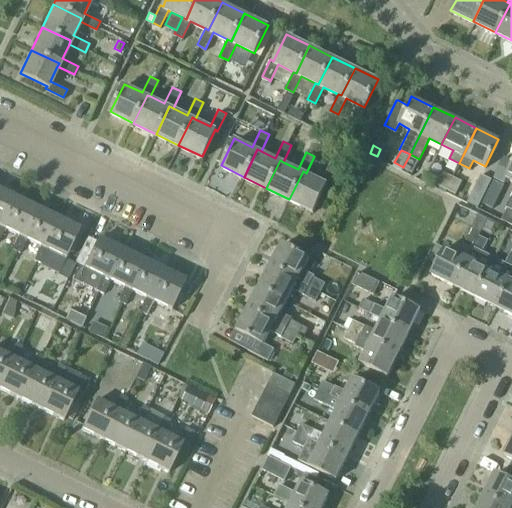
[(410,154),(403,167),(413,171),(419,159),(410,154)]
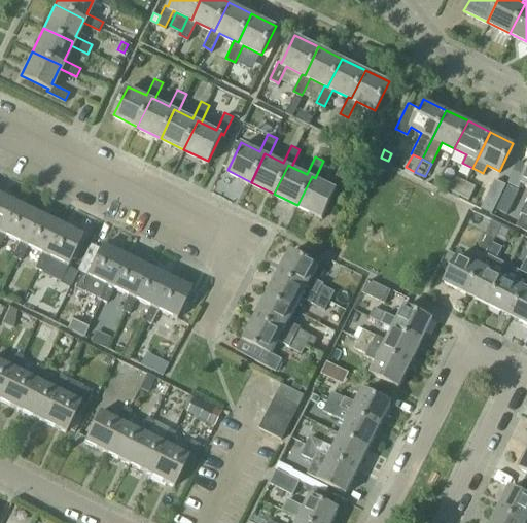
[(518,160),(507,181),(510,181),(518,186),(521,181),(526,184),(526,198),(521,211),(522,212),(526,214),(526,164),(519,161),(518,160)]
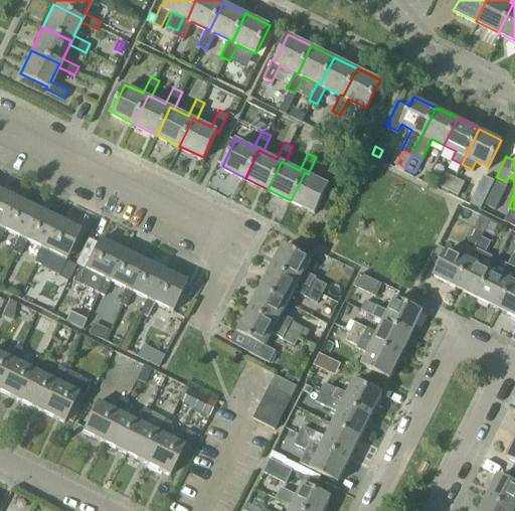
[(322,181),(308,174),(305,172),(291,200),(314,211),(327,184),(330,186),(338,168),(330,164),(322,181)]
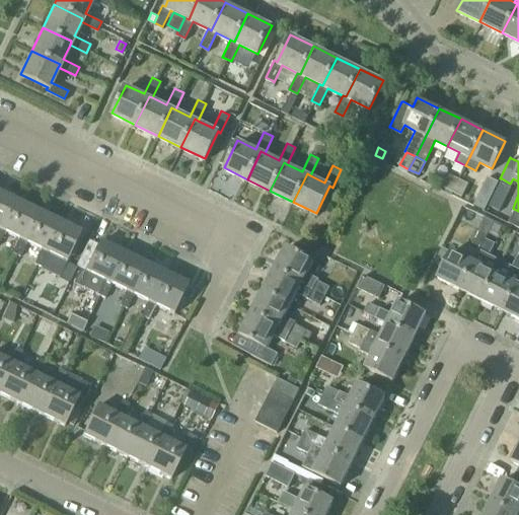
[(453,191),(459,177),(449,172),(442,186),(453,191)]
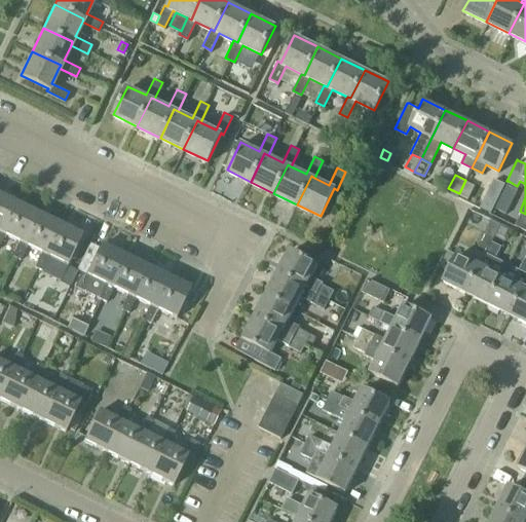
[(479,206),(490,211),(504,182),(493,177),(479,206)]
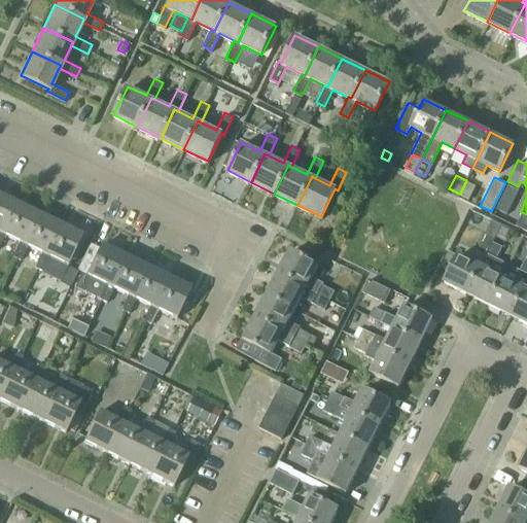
[(476,185),(466,180),(460,194),(468,199),(476,185)]
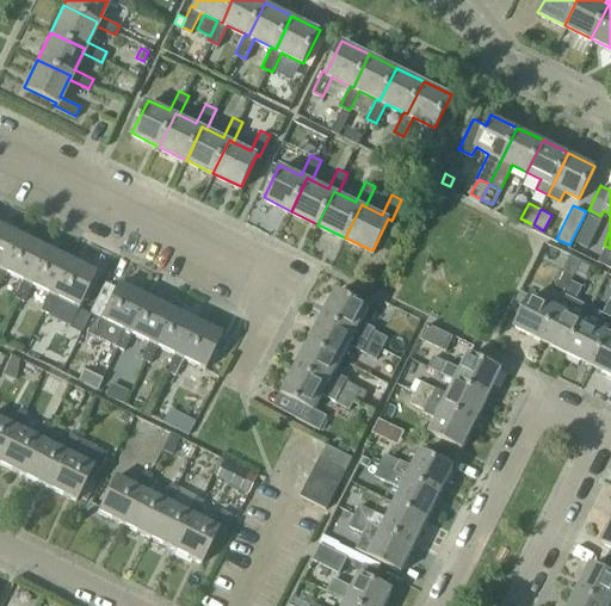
[(0,266),(17,233),(0,224),(0,266)]
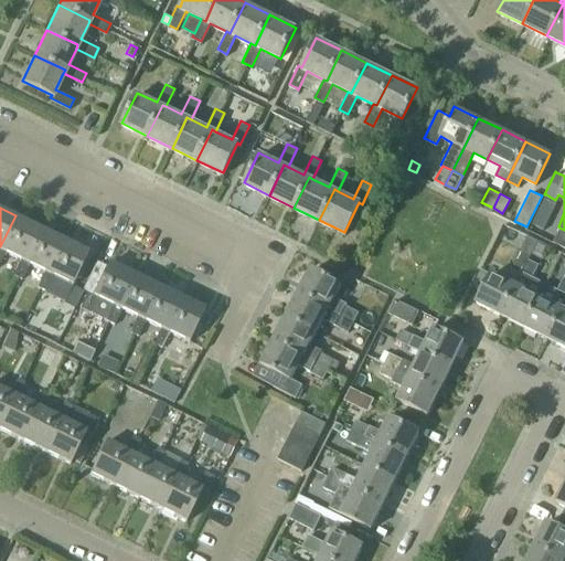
[(0,246),(0,258),(4,250),(20,257),(23,260),(40,228),(16,215),(0,246)]
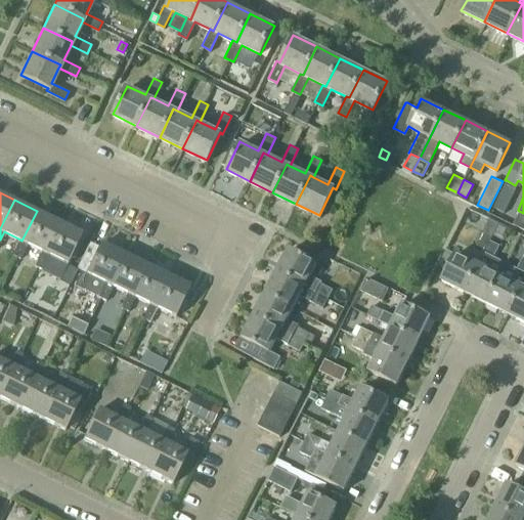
[(494,200),(491,207),(504,212),(507,206),(494,200)]
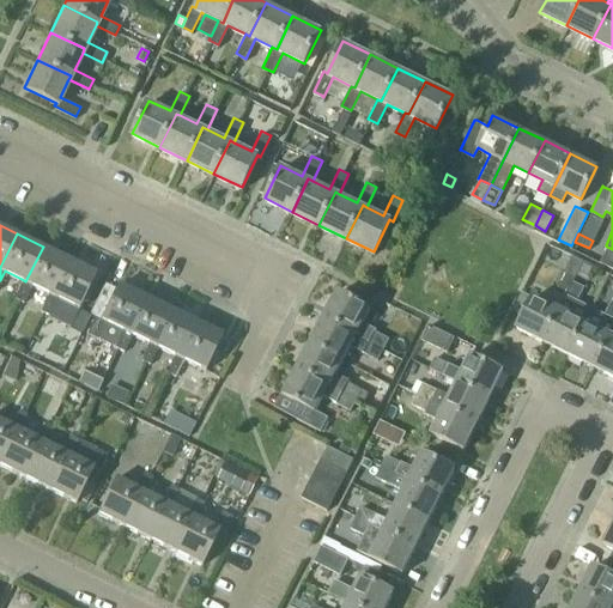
[(25,281),(22,279),(14,297),(23,301),(30,284),(47,291),(52,293),(68,259),(43,247),(25,281)]
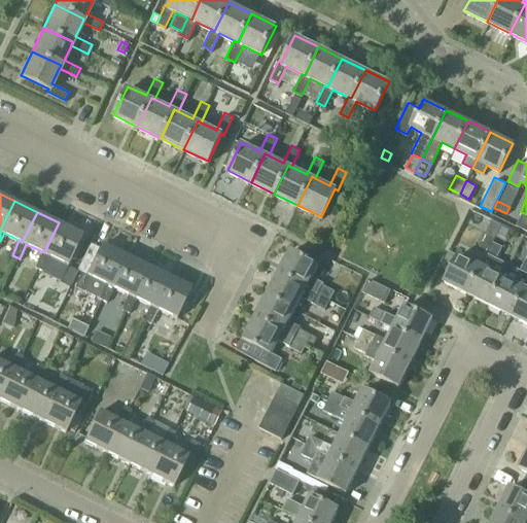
[(522,212),(516,224),(525,230),(526,224),(526,214),(522,212)]
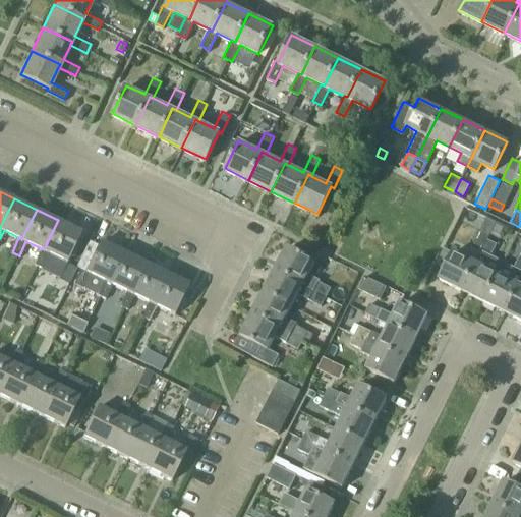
[(486,216),(472,245),(481,249),(487,238),(490,232),(496,220),(486,216)]
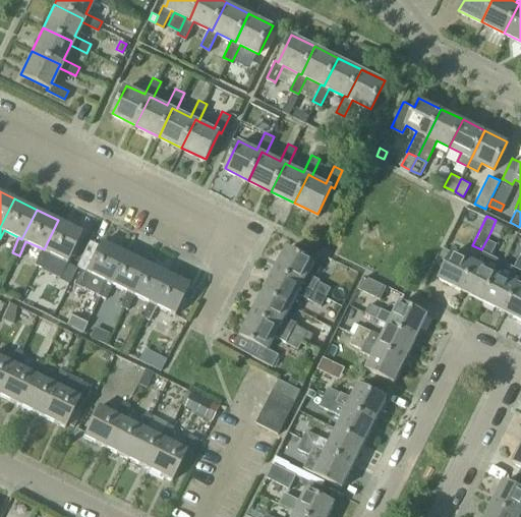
[(80,231),(58,220),(44,249),(40,247),(34,263),(41,266),(40,268),(59,277),(59,275),(66,261),(80,231)]
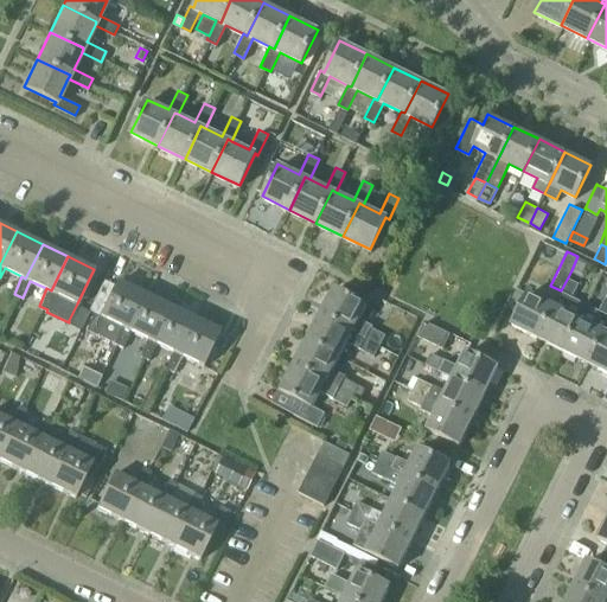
[(577,256),(572,270),(580,275),(587,261),(577,256)]
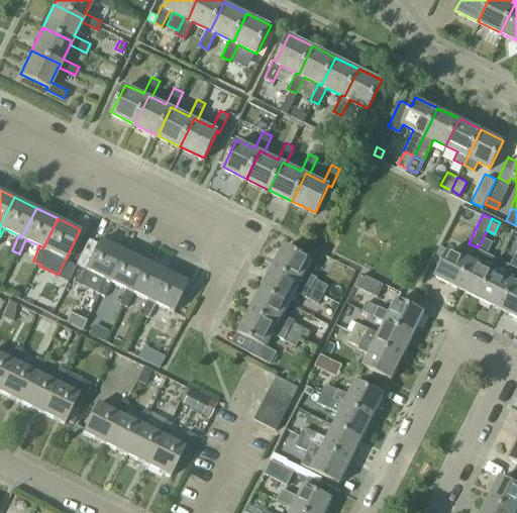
[(472,260),(457,287),(480,297),(499,259),(487,251),(492,240),(484,236),(478,247),(477,248),(472,260)]
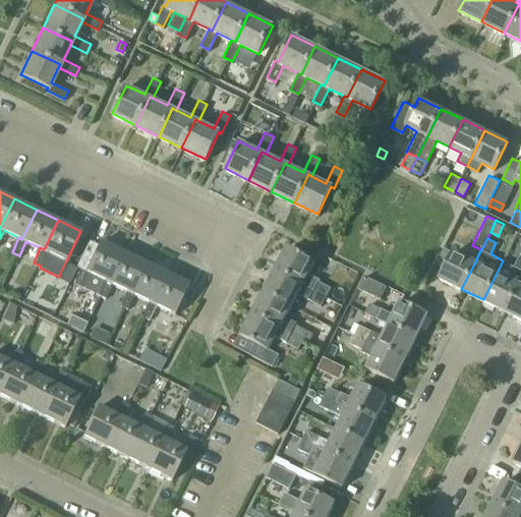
[(99,240),(98,243),(88,239),(75,265),(76,265),(80,267),(72,282),(82,286),(90,272),(104,279),(107,281),(121,250),(99,240)]
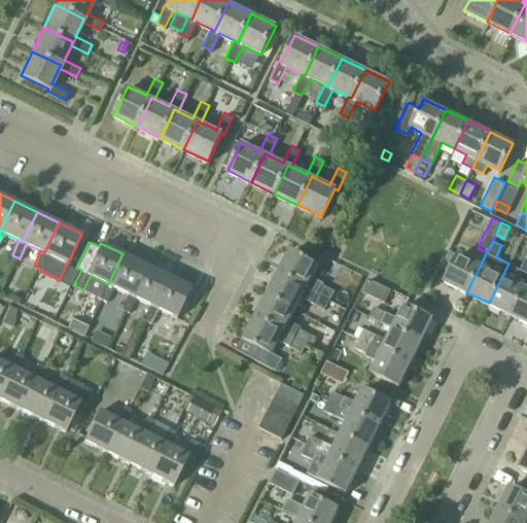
[(466,292),(481,265),(486,253),(487,252),(478,248),(477,247),(470,259),(458,253),(457,253),(449,270),(444,280),(466,292)]
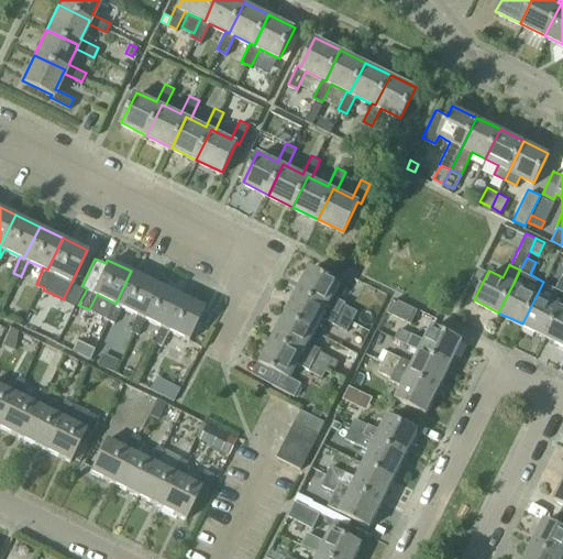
[(297,291),(327,306),(352,319),(356,310),(344,303),(345,302),(332,295),(339,282),(310,266),(297,291)]
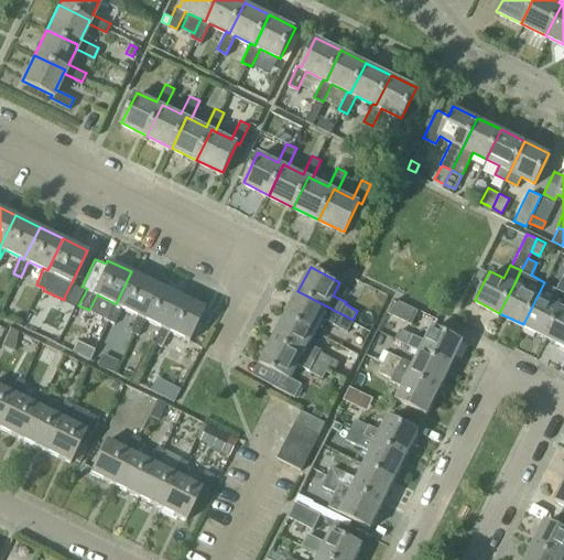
[(480,267),(472,284),(480,289),(489,271),(480,267)]
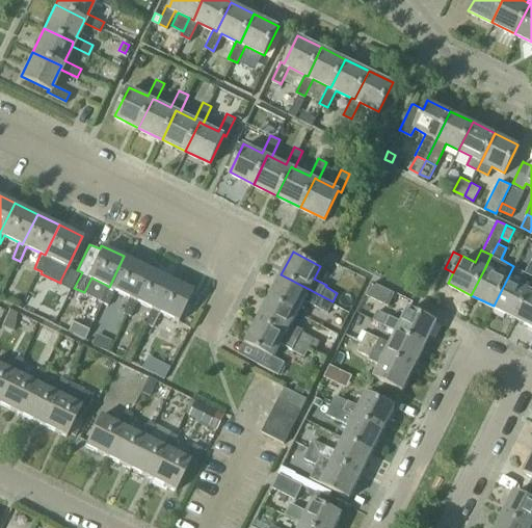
[(128,295),(132,297),(147,267),(124,256),(109,287),(106,285),(100,300),(107,304),(113,289),(128,295)]
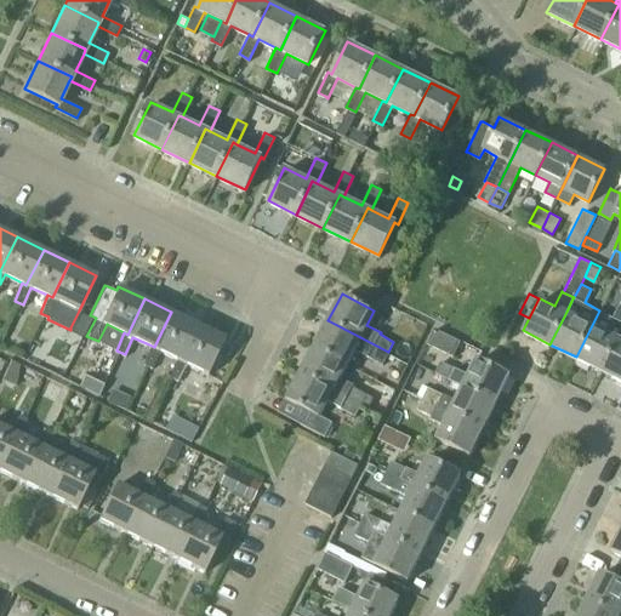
[(602,370),(620,331),(620,303),(619,303),(613,317),(599,311),(576,357),(602,370)]
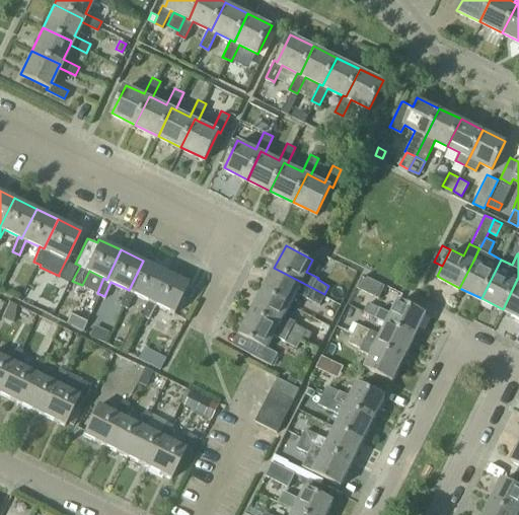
[(66,260),(59,274),(69,278),(76,264),(75,264),(66,260)]
